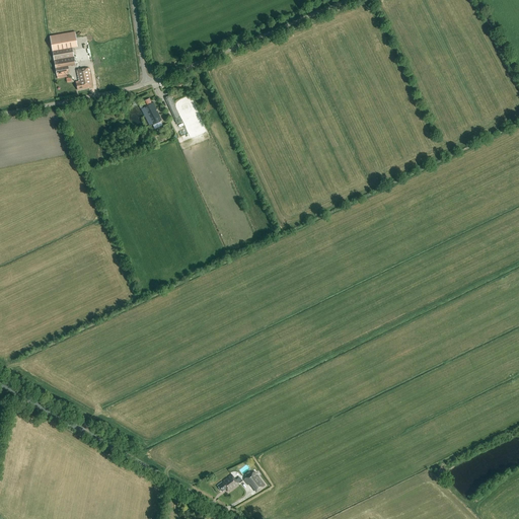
[(50,35),(52,51),(77,47),(74,31),(50,35)]
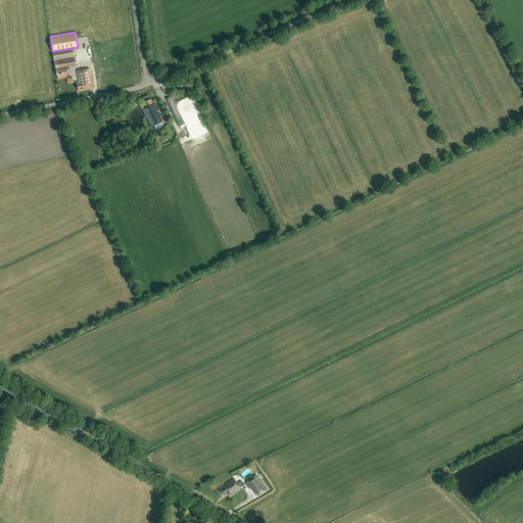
[(76,65),(73,49),(52,52),(57,80),(69,78),(67,66),(76,65)]
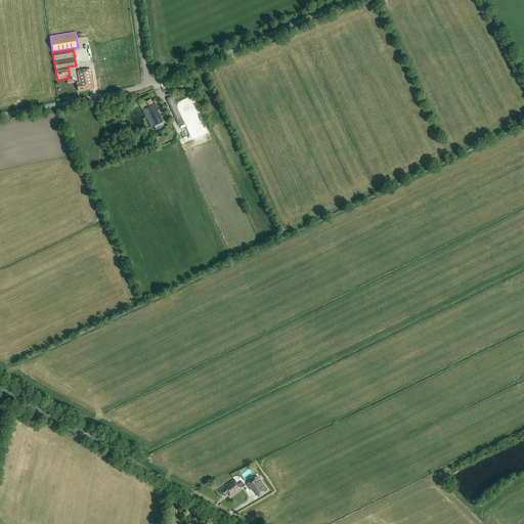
[(77,71),(78,74),(79,83),(77,83),(78,91),(89,89),(89,88),(93,87),(89,69),(77,71)]
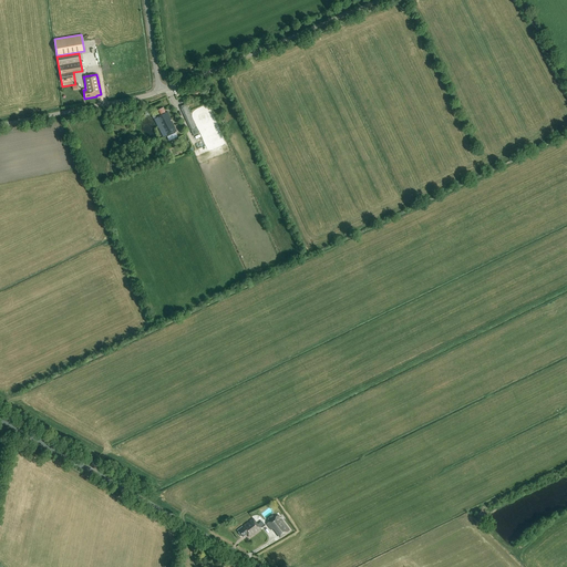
[(196,127),(186,105),(181,109),(191,130),(196,127)]
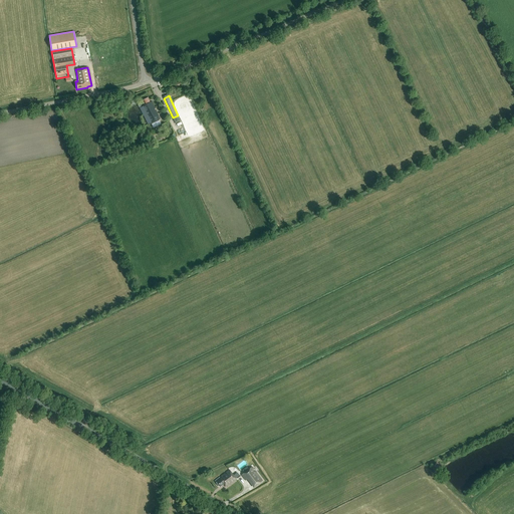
[(148,97),(142,100),(145,105),(140,107),(148,124),(160,119),(155,108),(152,101),(151,102),(148,97)]
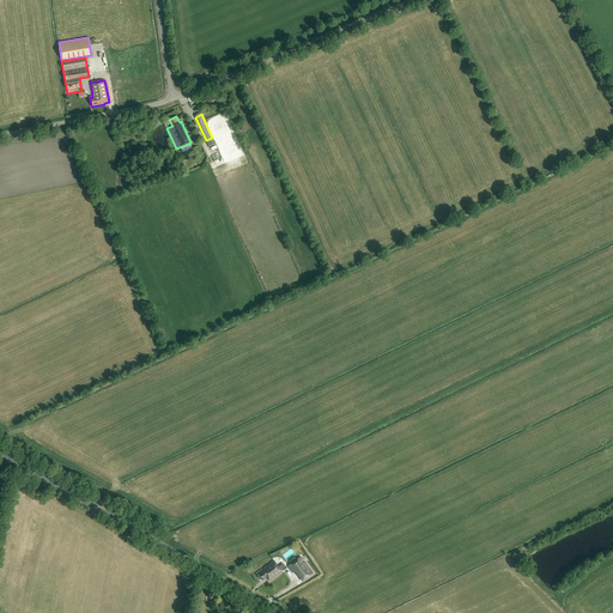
[(522,563),(527,554),(521,551),(516,559),(522,563)]
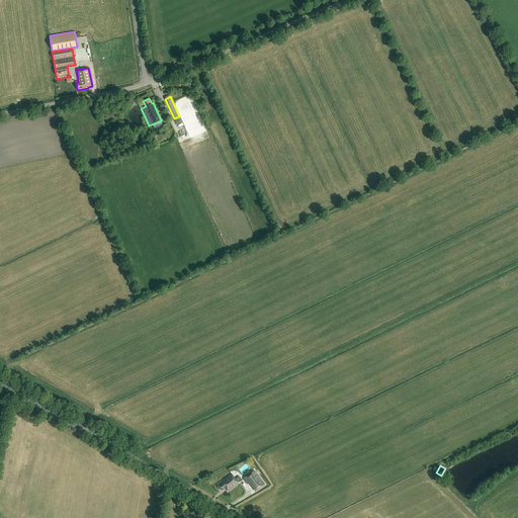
[(256,491),(264,485),(254,470),(243,479),(247,485),(250,483),(256,491)]
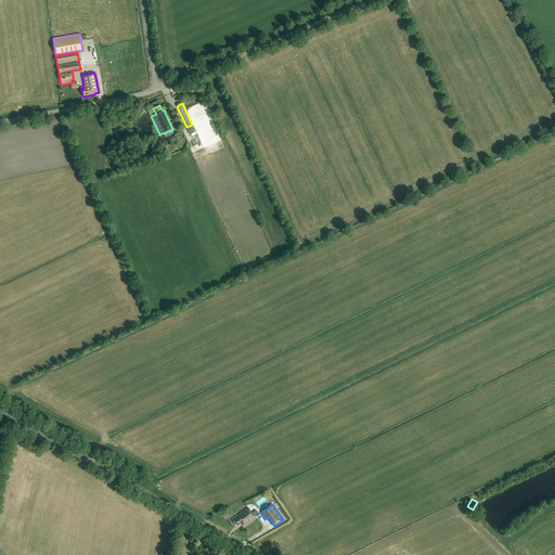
[(244,526),(256,518),(248,507),(232,519),(237,526),(242,523),(244,526)]
